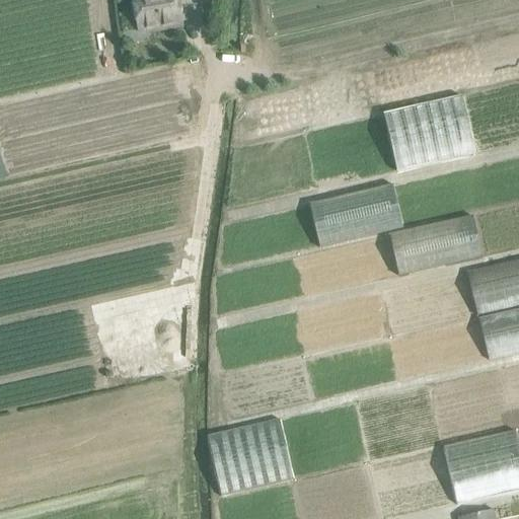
[(133,0),(139,33),(180,26),(174,0),(133,0)]
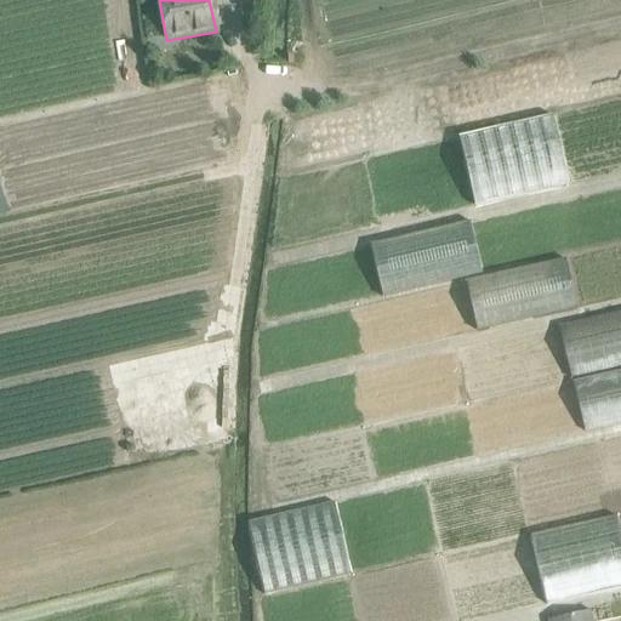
[(573,182),(620,170),(620,97),(557,112),(573,182)]
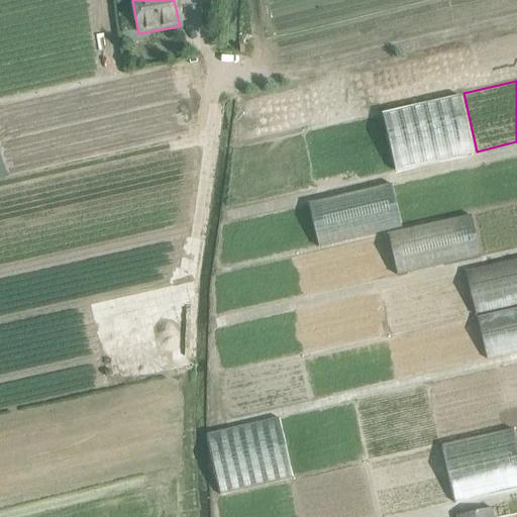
[(480,165),(396,182),(405,227),(489,209),(480,165)]
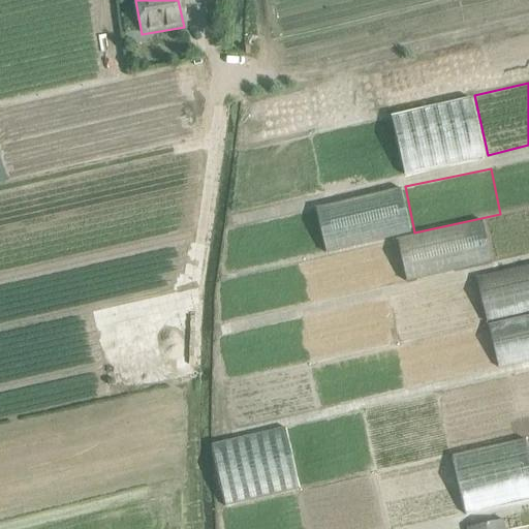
[(387,298),(306,315),(324,405),(407,387),(387,298)]
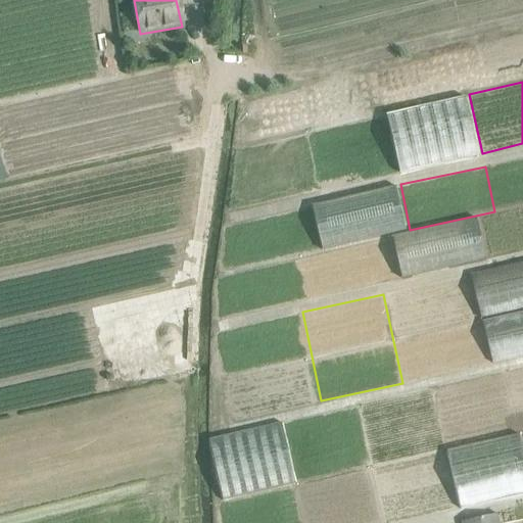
[(297,481),(371,468),(365,432),(352,434),(348,412),(286,422),(297,481)]
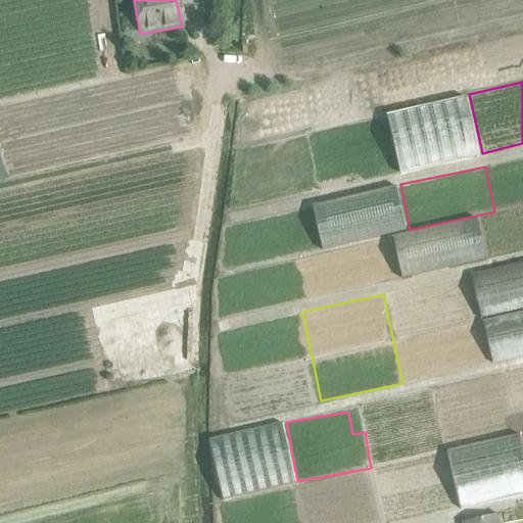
[(453,477),(457,506),(522,494),(522,457),(520,436),(461,445),(466,475),(453,477)]
